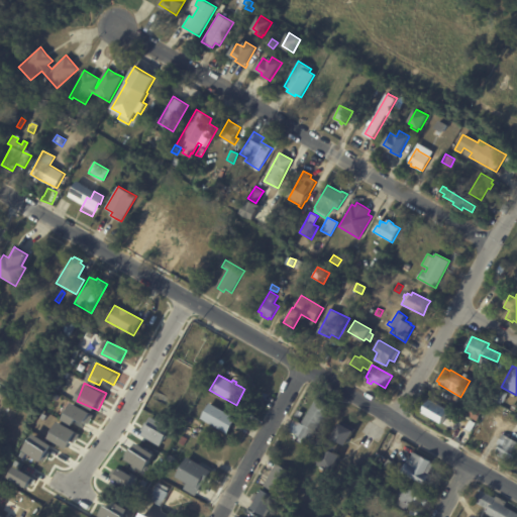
[(505,392),(508,393),(504,403),(503,402),(502,403),(495,400),(495,398),(494,398),(499,389),(505,392)]
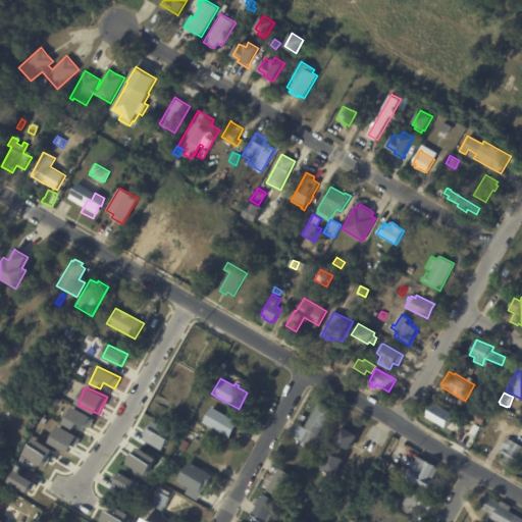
[(321,431),(312,447),(308,445),(306,448),(300,445),(302,441),(291,434),(298,424),(304,427),(320,401),(323,402),(325,399),(333,404),(331,407),(335,410),(321,431)]
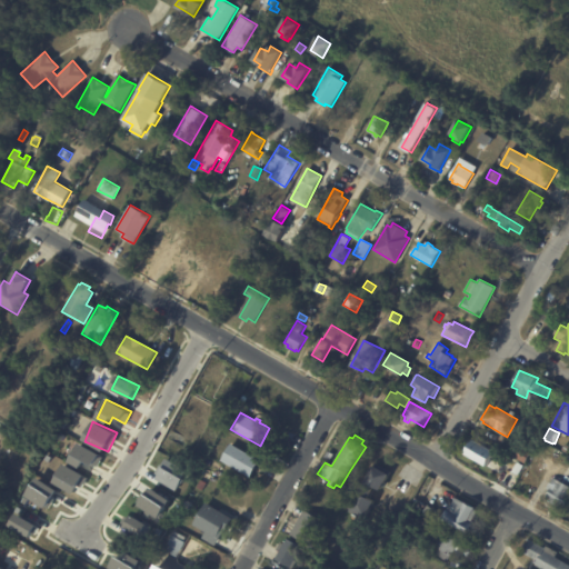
[(488,467),(466,455),(468,450),(466,448),(470,440),(472,442),(475,440),(496,452),(488,467)]
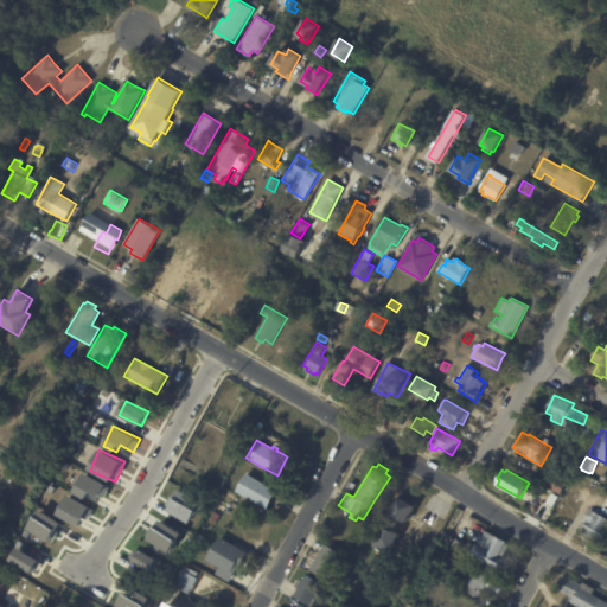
[(562,494),(542,483),(549,471),(569,484),(562,494)]
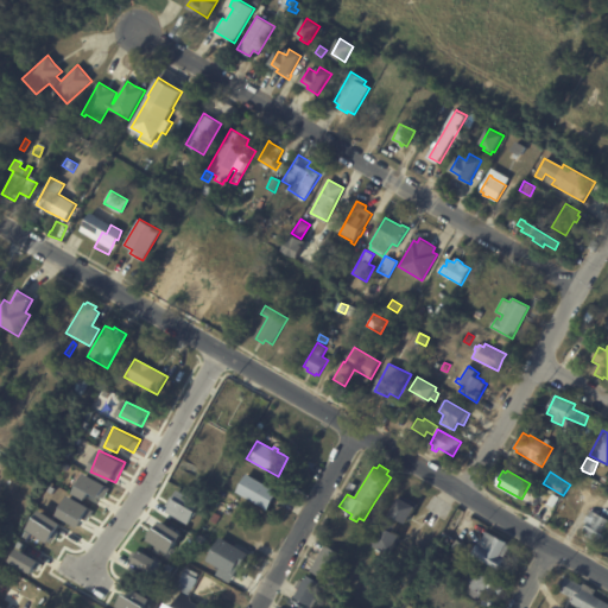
[(92,493),(106,499),(111,486),(84,474),(75,494),(88,500),(92,493)]
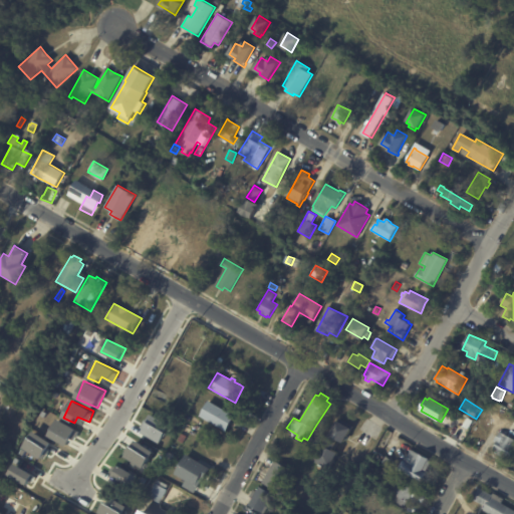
[(232,423),(227,432),(201,417),(210,402),(236,417),(232,423)]
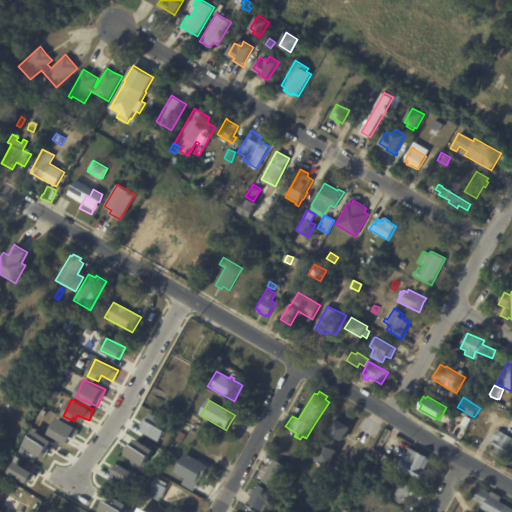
[(139,431),(159,442),(169,423),(149,412),(139,431)]
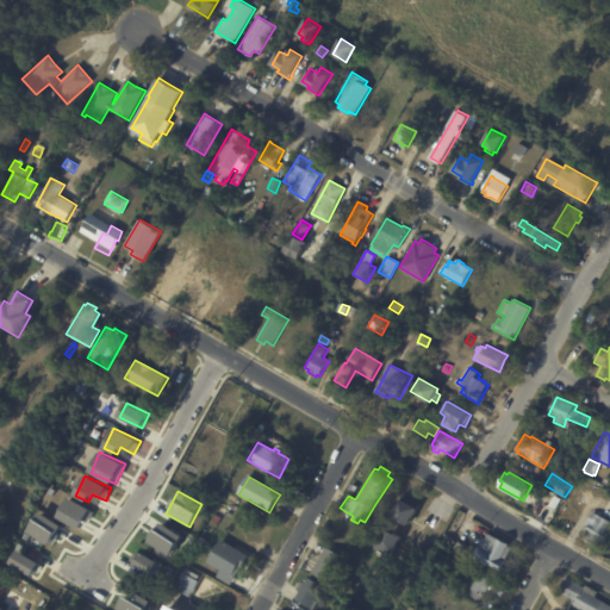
[(58,517),(83,530),(94,510),(70,497),(58,517)]
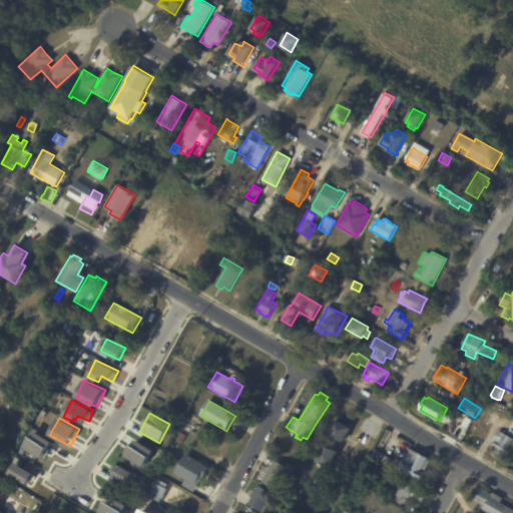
[(347,437),(343,443),(338,441),(333,450),(338,453),(330,468),(316,460),(338,421),(351,429),(347,437)]
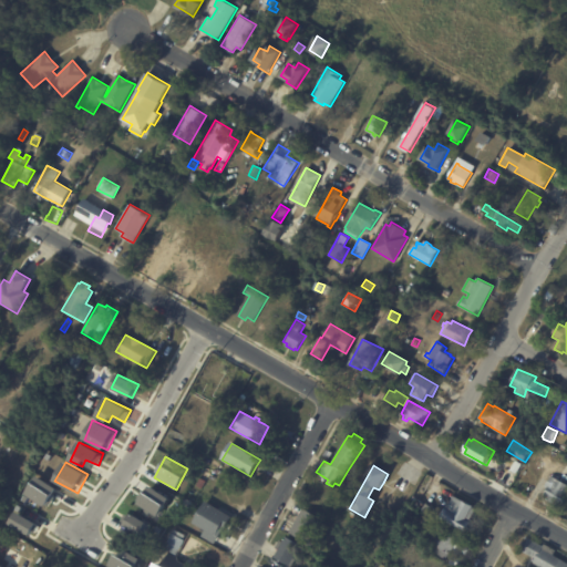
[(27,493),(47,507),(59,488),(39,475),(27,493)]
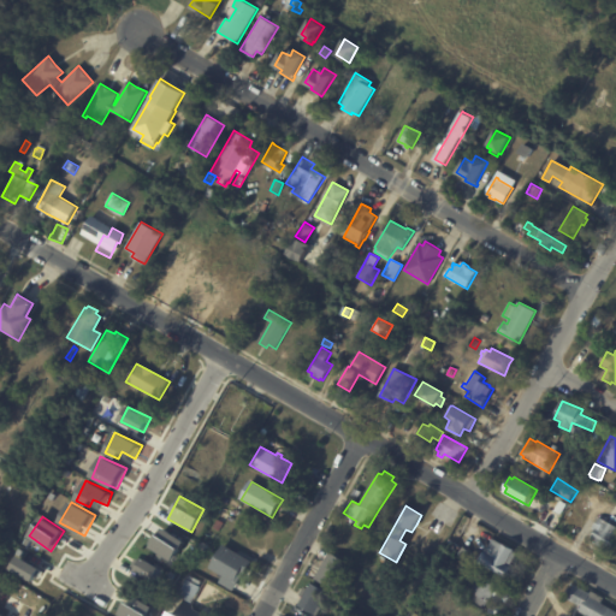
[(615,526),(615,542),(612,549),(606,546),(605,549),(594,544),(597,539),(591,537),(596,527),(599,516),(603,517),(603,516),(608,519),(606,521),(615,526)]
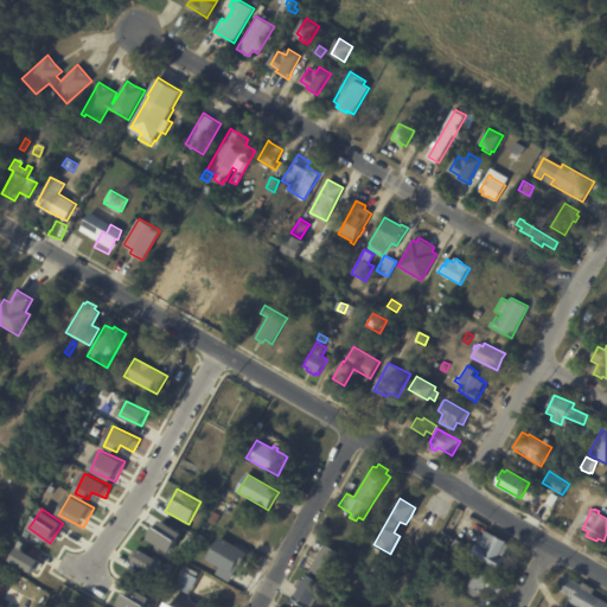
[(216,512),(222,516),(217,524),(211,521),(216,512)]
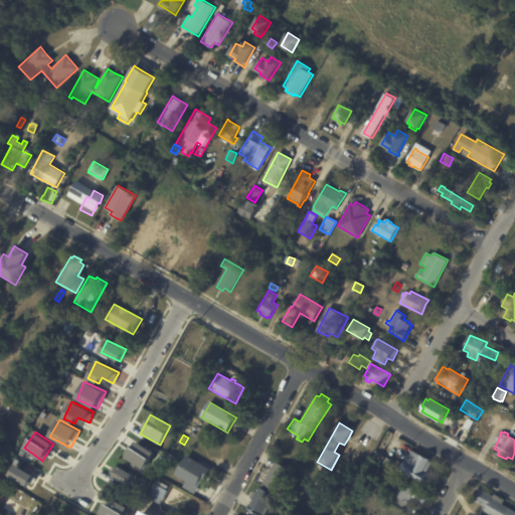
[(156,453),(137,441),(127,458),(145,469),(156,453)]
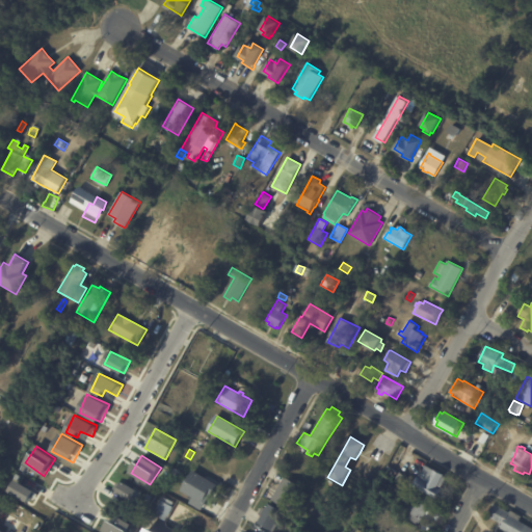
[(446,483),(436,499),(414,486),(421,473),(423,474),(427,466),(446,476),(445,477),(448,478),(446,483)]
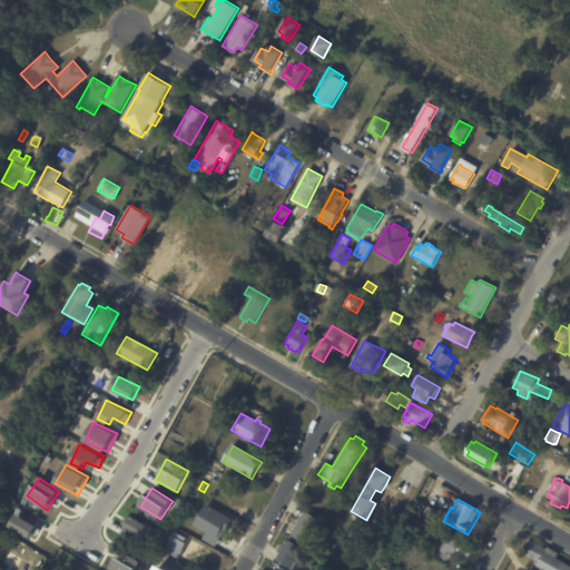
[(193,504),(189,511),(184,508),(187,501),(193,504)]
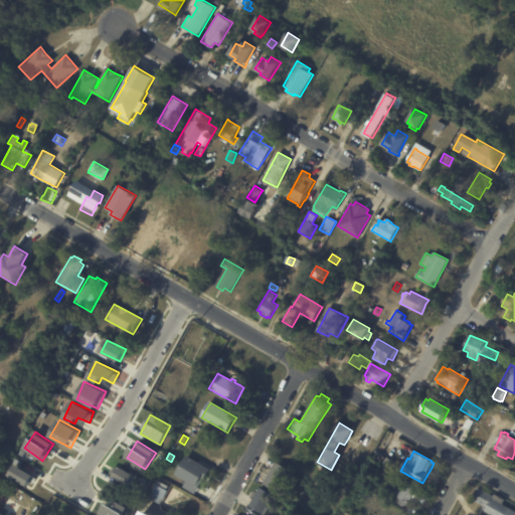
[(380,454),(385,459),(381,462),(376,457),(380,454)]
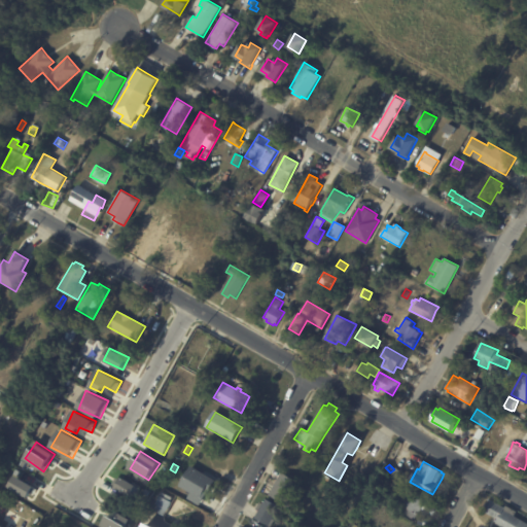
[(196,469),(215,481),(209,491),(205,488),(199,498),(178,487),(189,466),(196,469)]
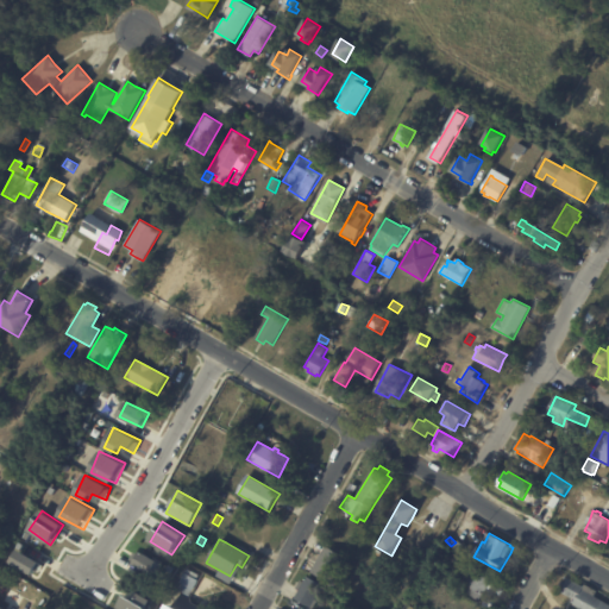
[(327,547),(346,557),(332,583),(312,572),(325,546),(327,547)]
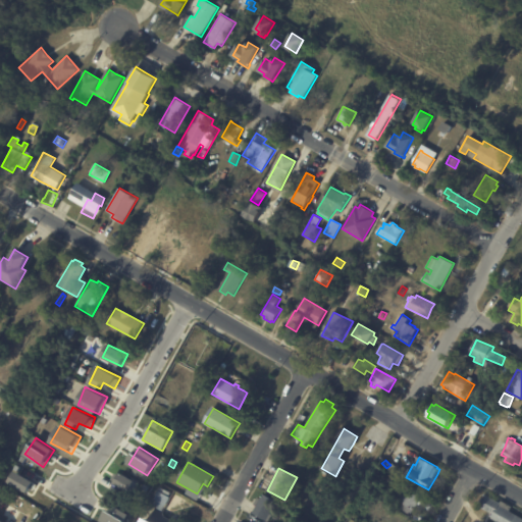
[(38,482),(16,471),(10,482),(32,493),(38,482)]
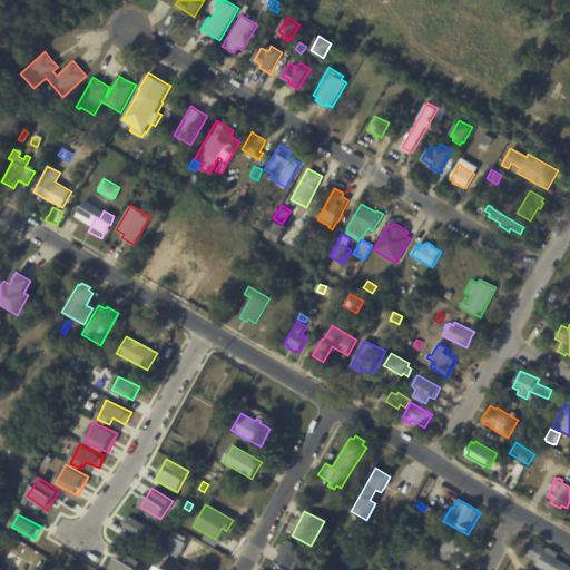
[(126,530),(150,540),(157,527),(133,516),(126,530)]
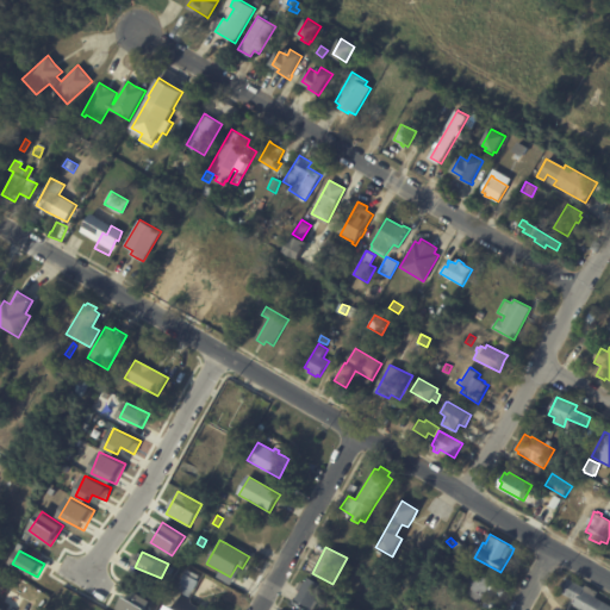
[(191,597),(176,590),(187,568),(200,576),(198,580),(199,582),(191,597)]
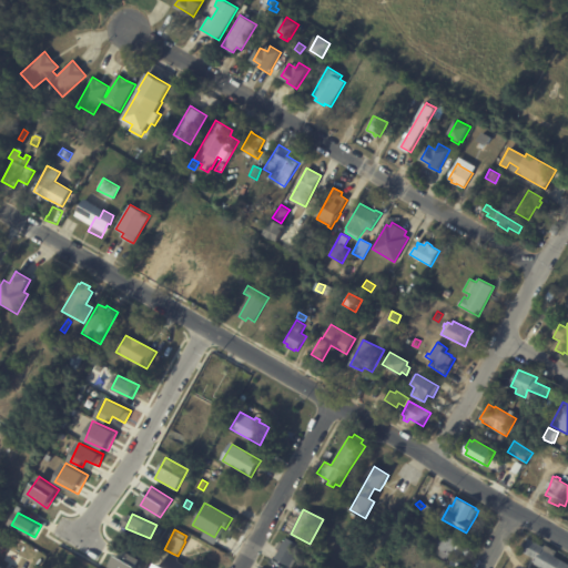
[(456,547),(448,560),(429,547),(442,529),(460,541),(456,547)]
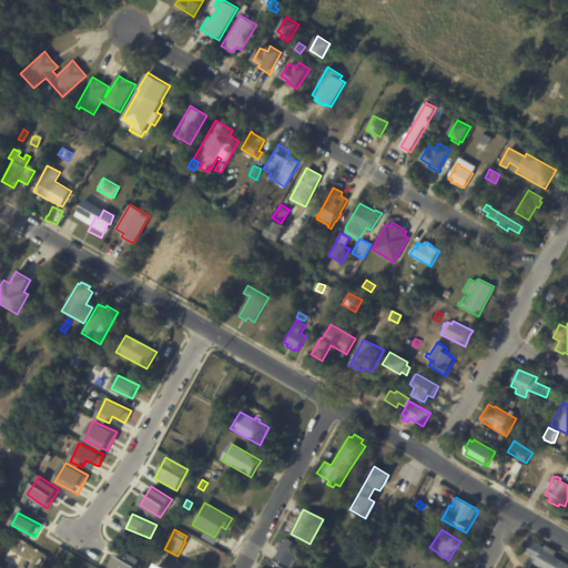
[(287,566),(274,558),(286,537),(302,546),(290,567),(287,566)]
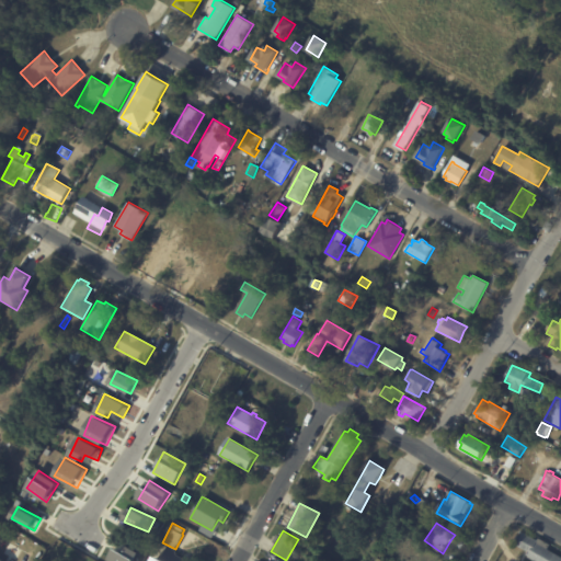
[(531,556),(534,552),(519,546),(522,542),(518,540),(522,535),(525,536),(527,533),(541,540),(542,538),(560,547),(560,560),(538,560),(531,557),(531,556)]
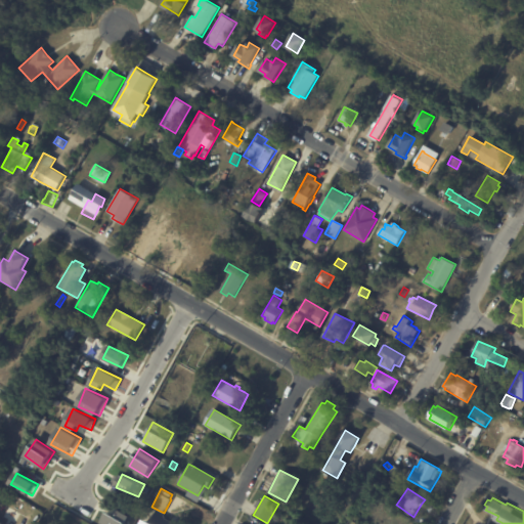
[(117,517),(108,512),(102,523),(104,523),(127,523),(132,516),(121,510),(117,517)]
